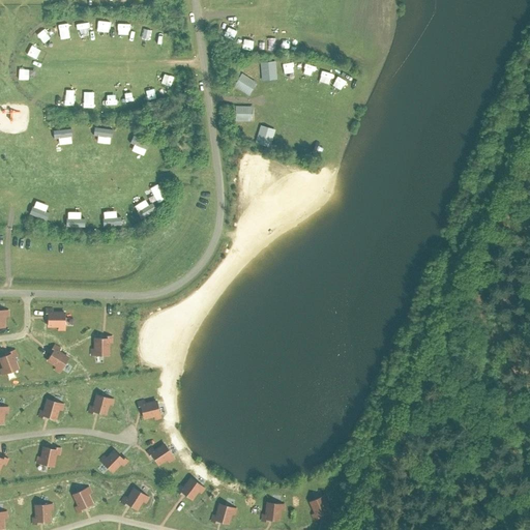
[(76,33),(54,35),(55,42),(77,40),(76,33)]
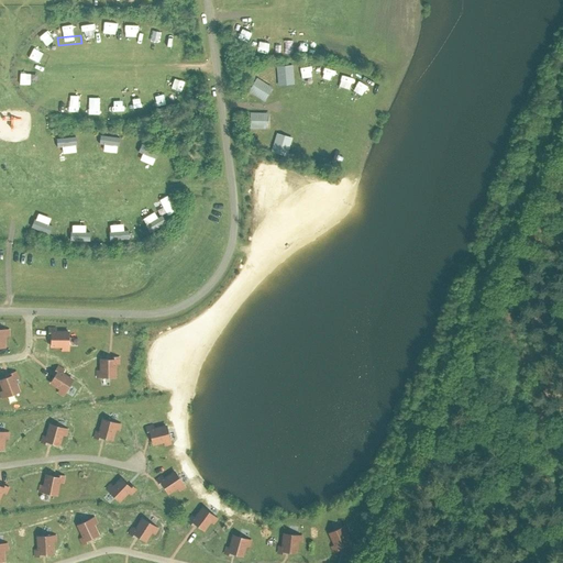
[(148,42),(147,50),(164,53),(166,45),(148,42)]
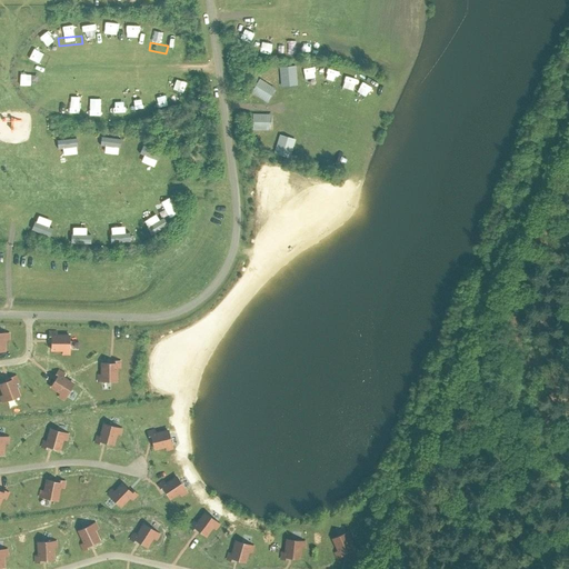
[(169,103),(149,108),(151,119),(171,113),(169,103)]
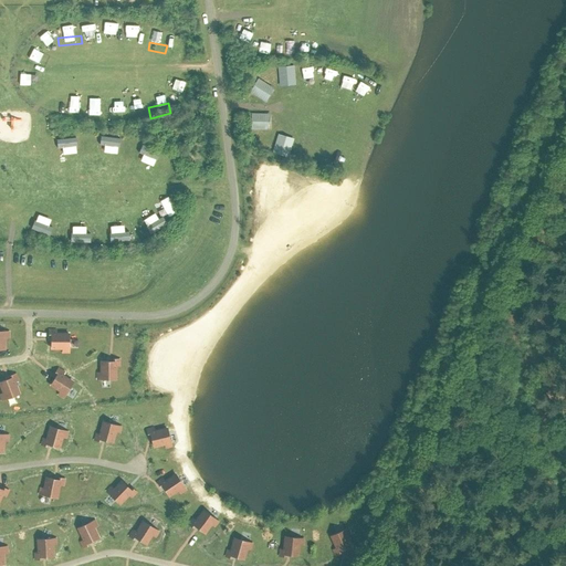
[(59,112),(58,119),(77,123),(79,114),(59,112)]
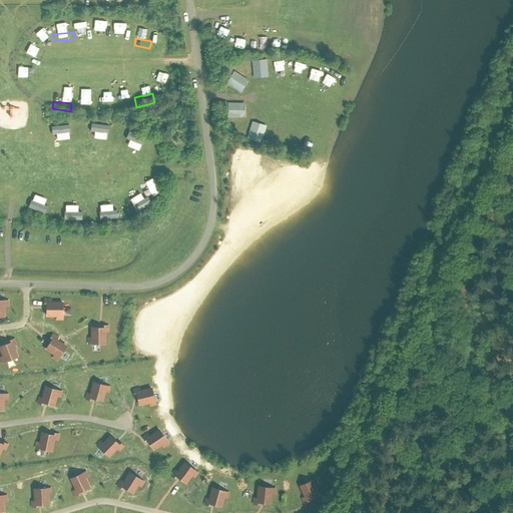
[(90,133),(90,142),(106,142),(107,133),(90,133)]
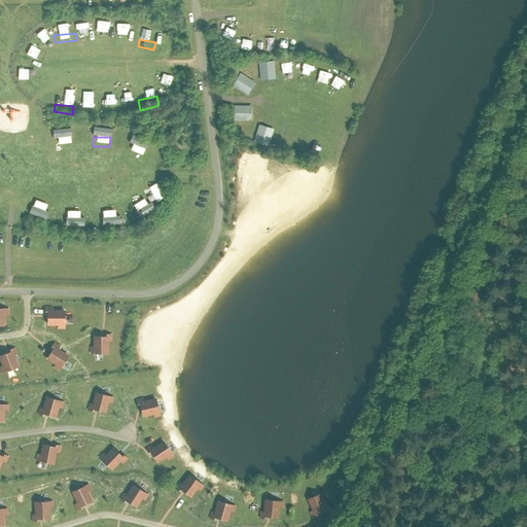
[(146,155),(145,152),(140,153),(139,145),(130,146),(132,157),(146,155)]
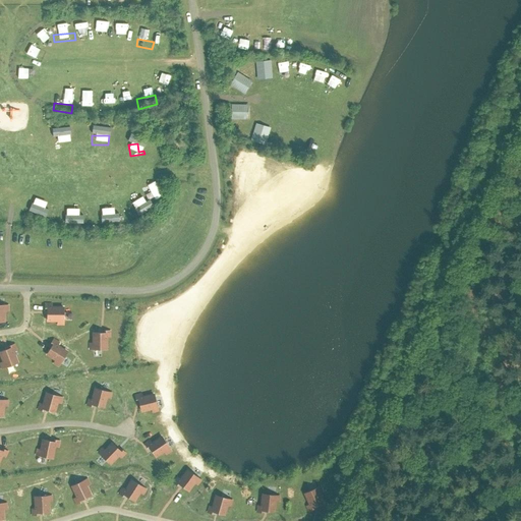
[(150,206),(134,212),(137,221),(154,216),(150,206)]
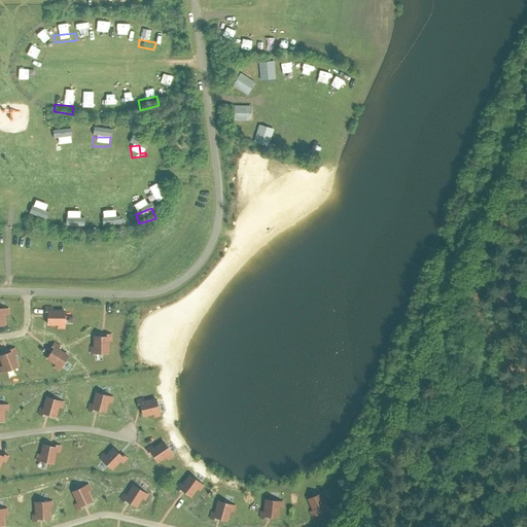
[(117,226),(116,217),(102,218),(103,227),(117,226)]
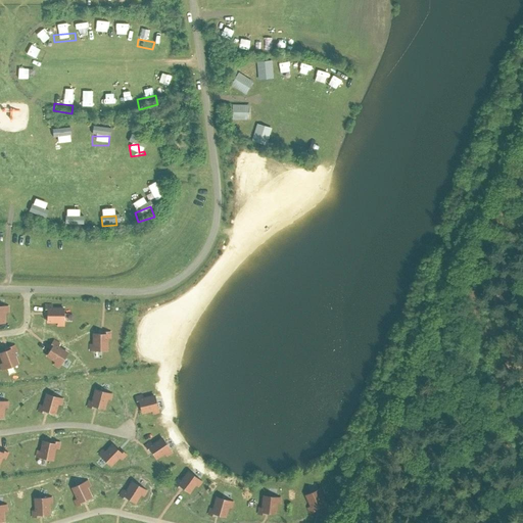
[(50,305),(45,305),(44,311),(47,311),(47,322),(55,323),(55,327),(61,328),(63,308),(49,307),(50,305)]
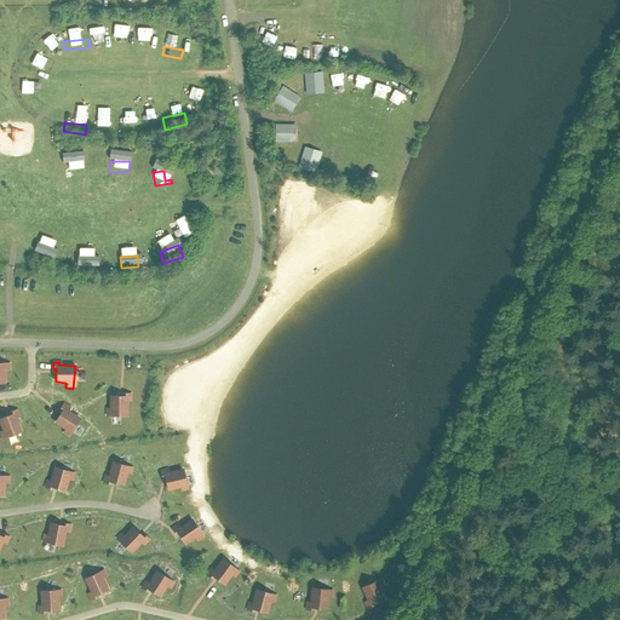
[(107,415),(126,415),(126,401),(131,401),(131,394),(125,394),(125,396),(110,396),(110,408),(107,408),(107,415)]
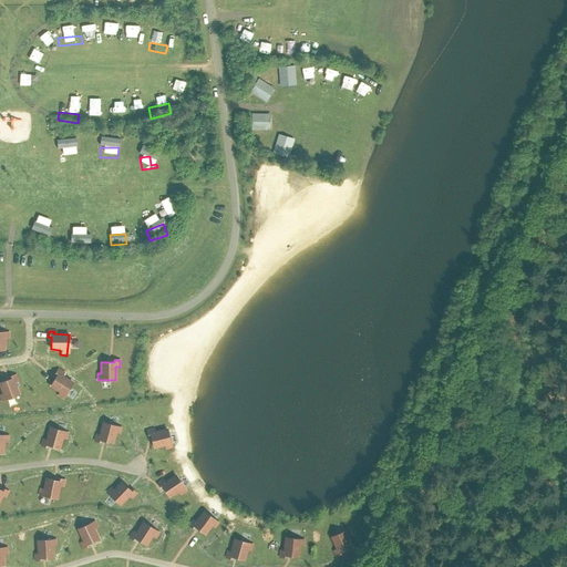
[(63,399),(73,383),(62,375),(64,373),(58,369),(55,374),(58,375),(51,387),(60,392),(58,395),(63,399)]
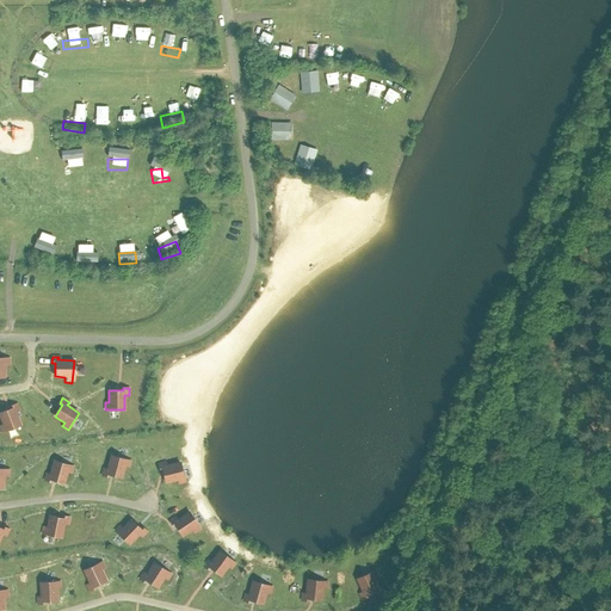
[(0,426),(2,432),(20,425),(16,412),(19,411),(17,403),(11,406),(12,408),(0,413),(0,415),(4,425),(0,425),(0,426)]
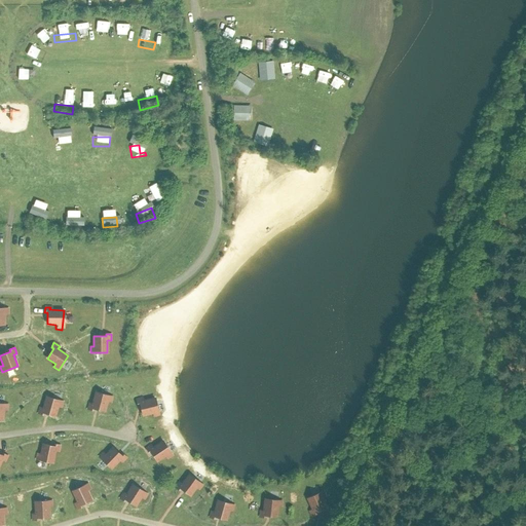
[(110,397),(96,391),(91,404),(86,403),(84,409),(91,411),(91,409),(103,412),(106,403),(108,404),(110,397)]
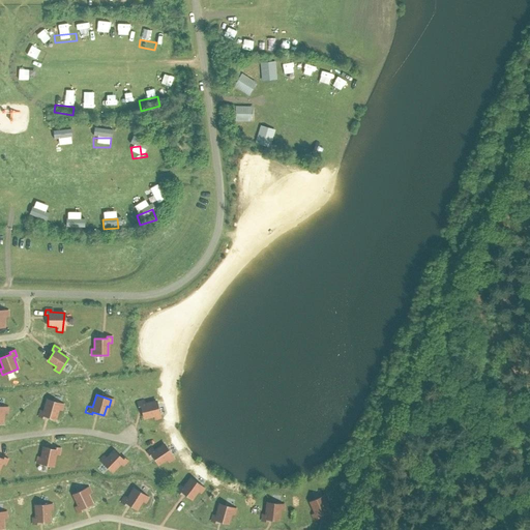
[(63,405),(47,400),(43,411),(40,410),(38,416),(43,418),(45,416),(56,419),(58,409),(62,410),(63,405)]
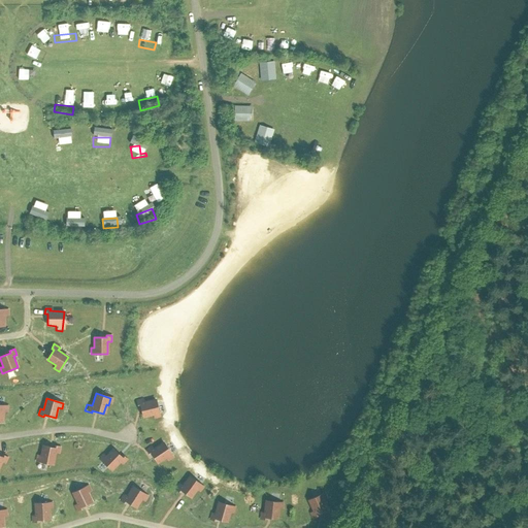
[(160,417),(156,400),(143,402),(143,399),(137,401),(138,406),(140,405),(143,417),(154,415),(154,418),(160,417)]
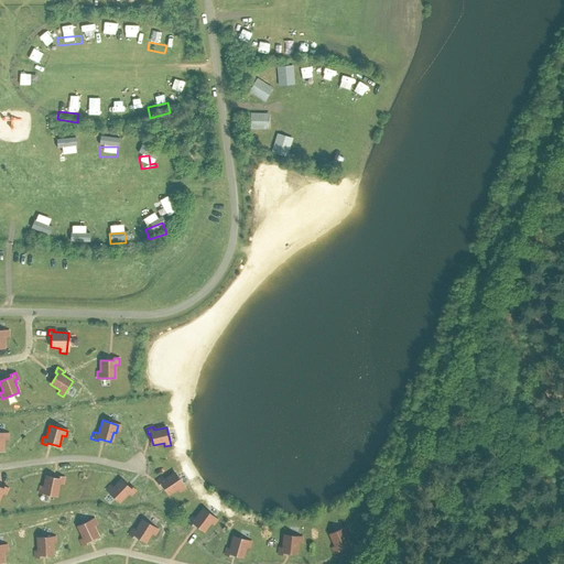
[(183,489),(173,473),(161,479),(159,476),(153,479),(156,485),(160,484),(166,496),(175,491),(176,492),(183,489)]
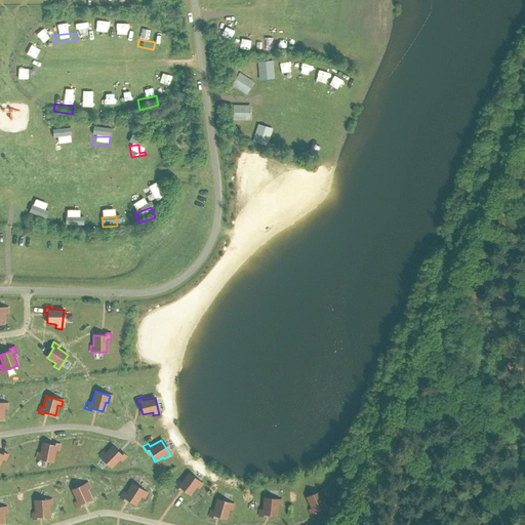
[(36,458),(52,461),(55,450),(58,450),(59,444),(54,443),(54,445),(43,443),(41,453),(37,452),(36,458)]
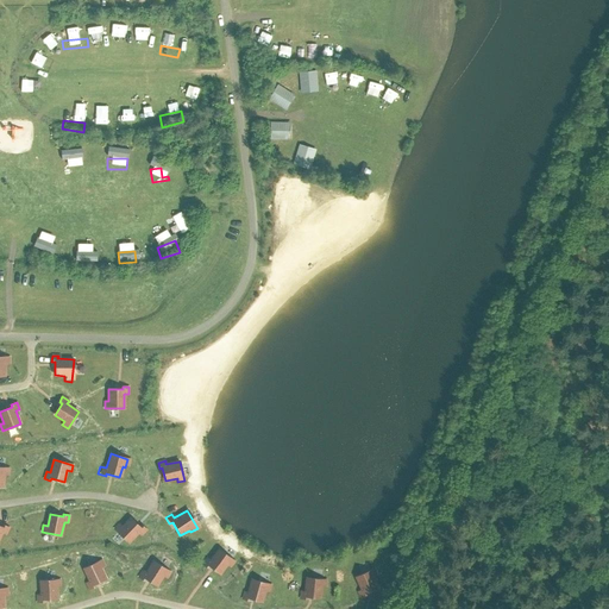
[(114,528),(129,542),(138,532),(142,535),(146,529),(143,525),(140,527),(131,518),(123,527),(119,523),(114,528)]
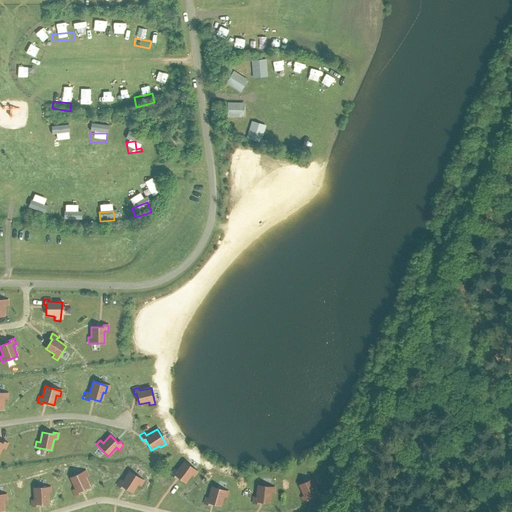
[(197,472),(184,462),(177,471),(174,469),(170,474),(175,478),(176,476),(186,483),(191,476),(193,478),(197,472)]
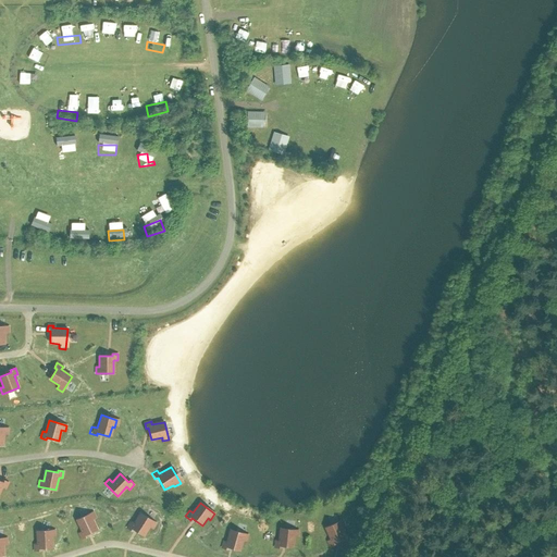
[(93,519),(90,514),(74,520),(79,532),(74,534),(77,541),(85,537),(84,535),(95,530),(90,520),(93,519)]
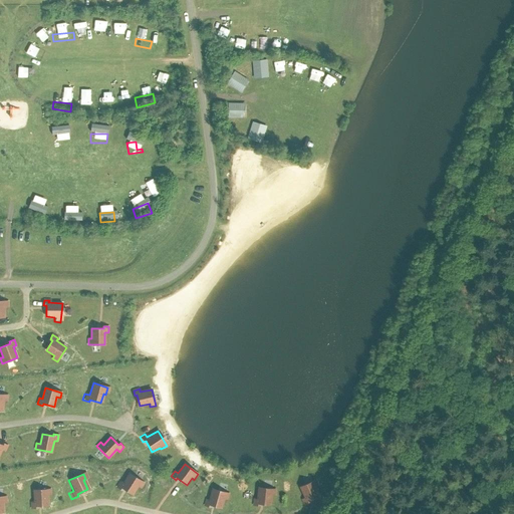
[(142,483),(129,474),(121,484),(117,482),(114,486),(119,490),(120,488),(131,495),(137,487),(138,488),(142,483)]
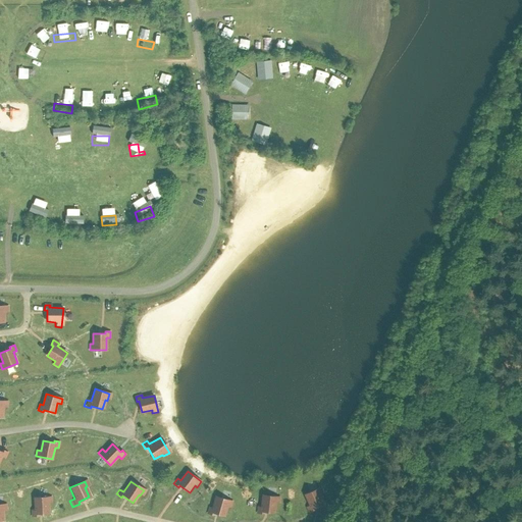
[(320,487),(305,494),(310,506),(307,507),(310,513),(314,511),(313,509),(323,504),(319,494),(322,492),(320,487)]
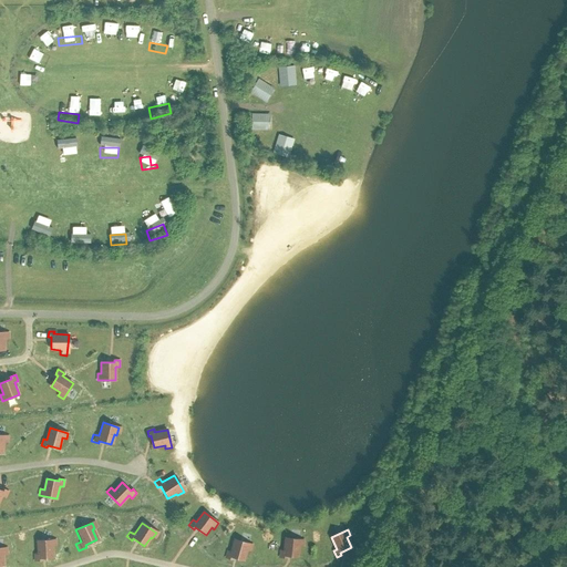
[(303,539),(286,538),(284,550),(280,550),(279,557),(285,558),(286,555),(298,557),(299,546),(303,546),(303,539)]
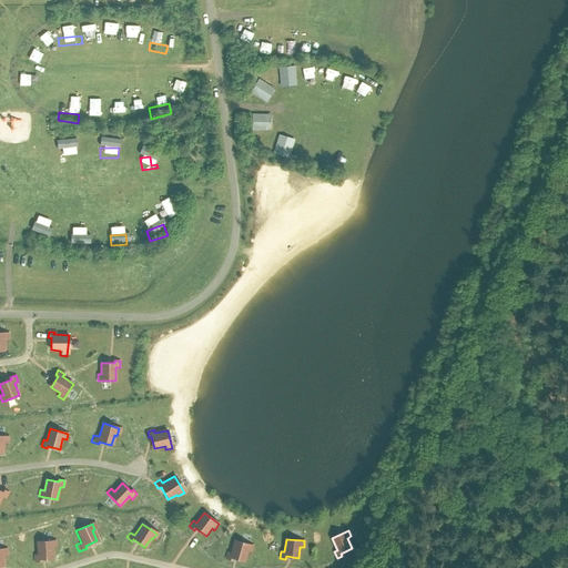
[(54,548),(53,540),(36,541),(37,555),(31,555),(31,563),(39,563),(39,559),(51,559),(51,548),(54,548)]
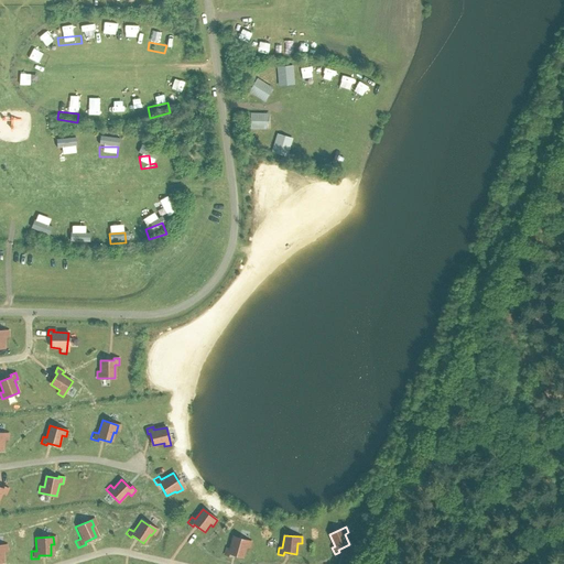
[(252,541),(234,537),(229,549),(226,548),(224,555),(230,557),(231,554),(243,557),(246,548),(250,549),(252,541)]
